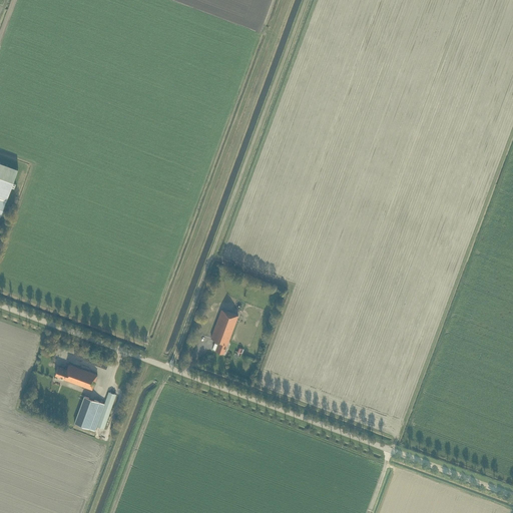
[(2,211),(10,192),(11,188),(14,189),(16,184),(13,183),(19,169),(0,161),(0,216),(0,217),(1,216),(3,216),(4,212),(2,211)]
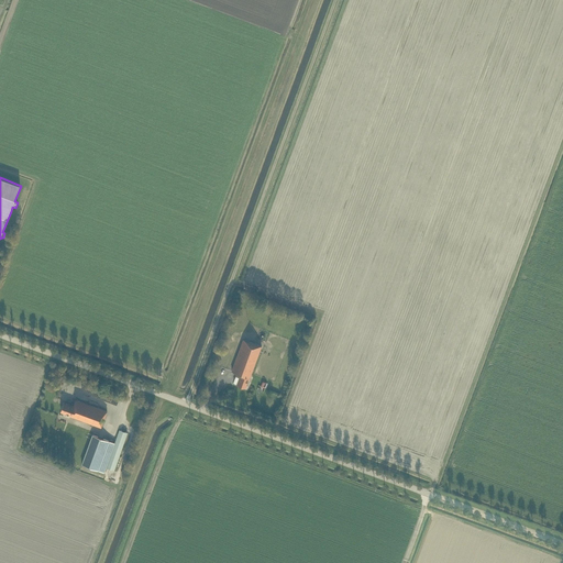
[(250,378),(262,346),(244,340),(232,371),(241,374),(238,385),(245,388),(249,378),(250,378)]
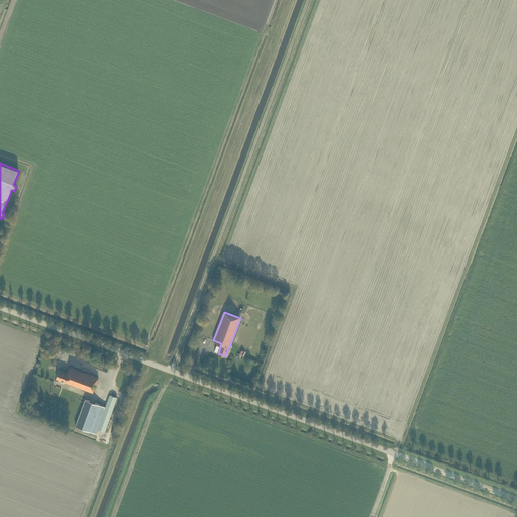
[(56,379),(93,393),(98,378),(70,367),(67,373),(59,370),(56,379)]
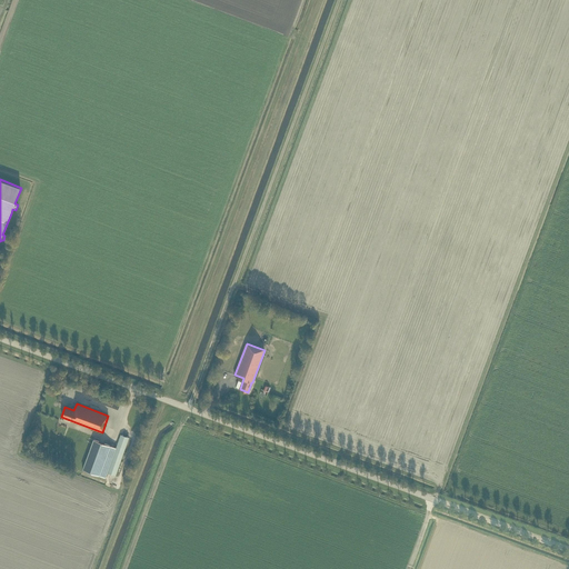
[(116,476),(129,437),(121,435),(117,447),(107,472),(116,476)]
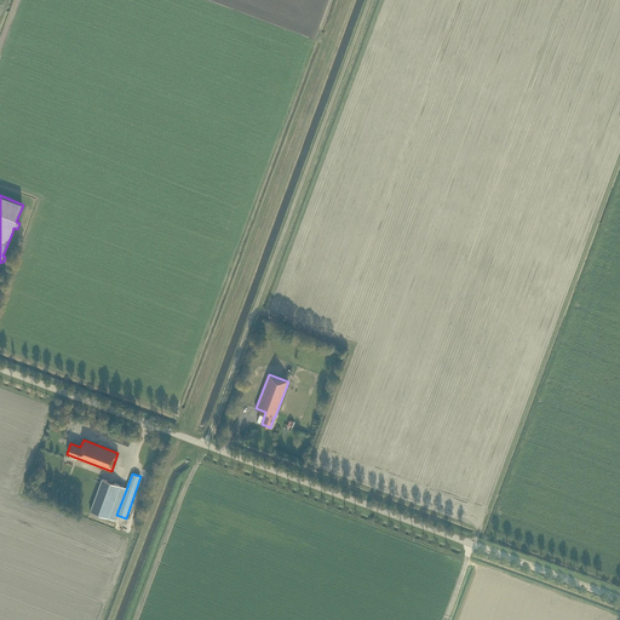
[(90,511),(115,520),(127,487),(102,478),(90,511)]
